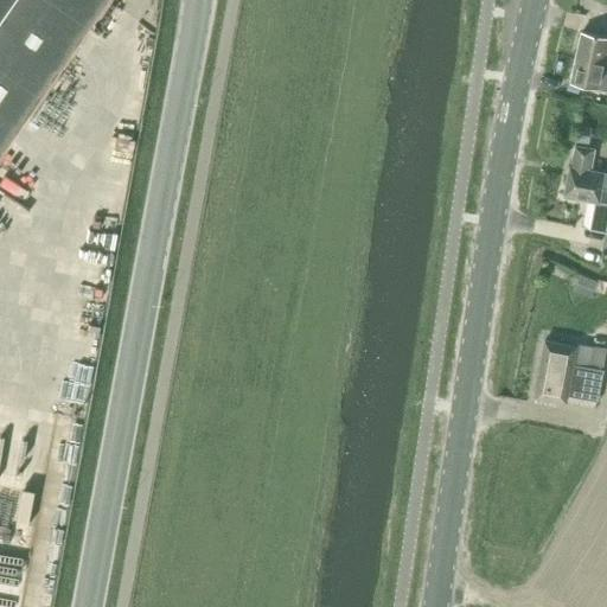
[(0,0),(0,158),(108,0),(0,0)]
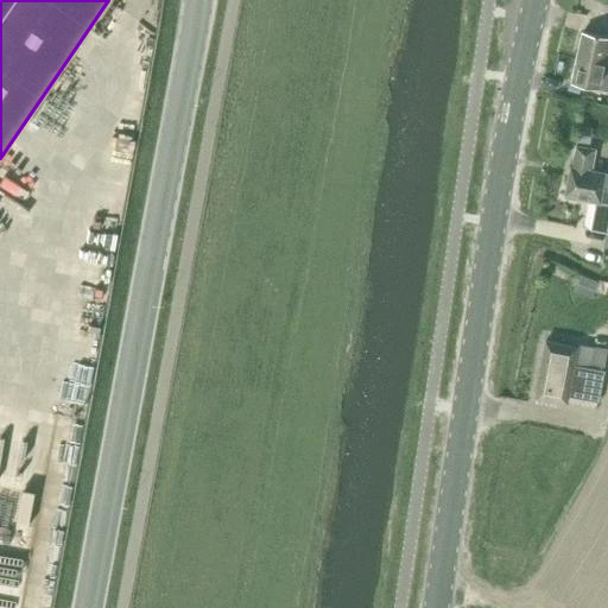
[(607,37),(583,32),(577,58),(607,64),(607,37)]
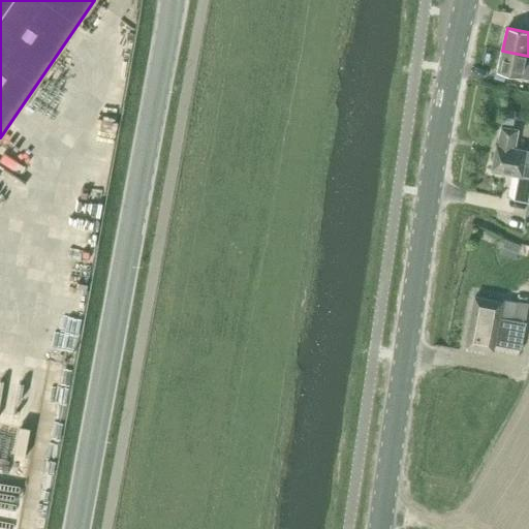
[(528,56),(502,51),(498,73),(522,79),(522,78),(528,79),(528,56)]
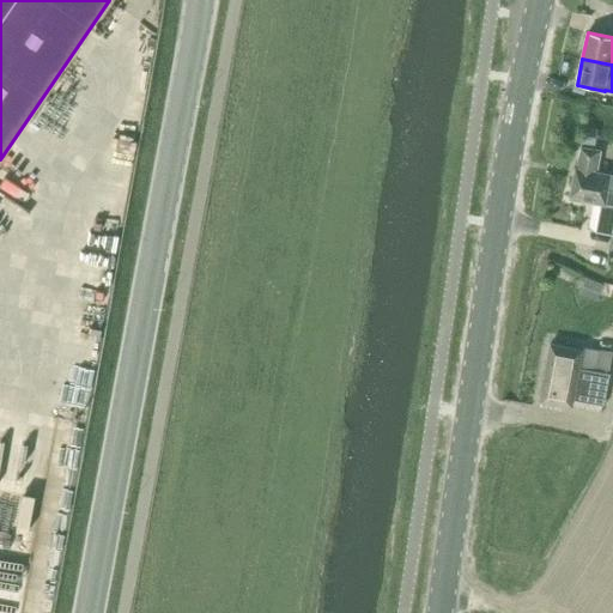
[(590,131),(587,150),(600,152),(604,133),(590,131)]
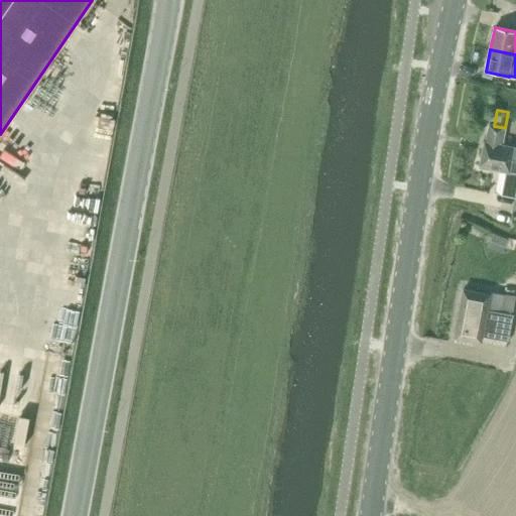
[(485,142),(481,166),(506,171),(502,196),(515,198),(515,189),(515,148),(514,148),(502,145),(505,128),(490,125),(486,142),(485,142)]
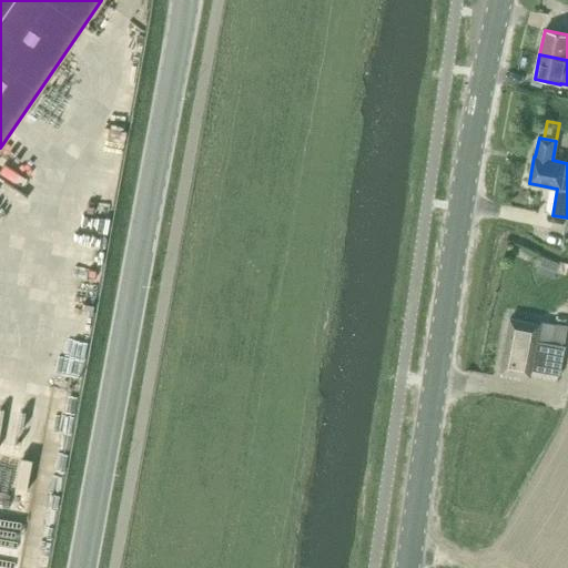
[(510,320),(500,372),(530,377),(531,369),(559,374),(564,348),(567,326),(540,323),(539,325),(510,320)]
